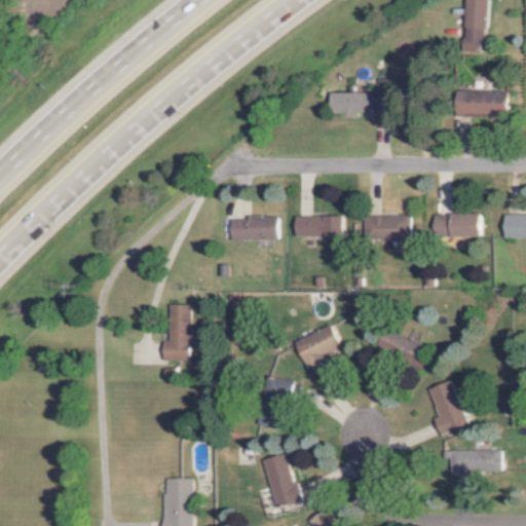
[(487,0),(465,0),(464,52),(486,53),(487,0)]
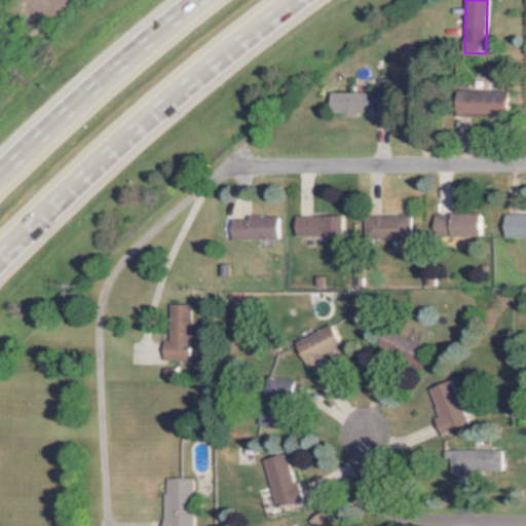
[(512,90),(458,90),(459,116),(512,115),(512,90)]
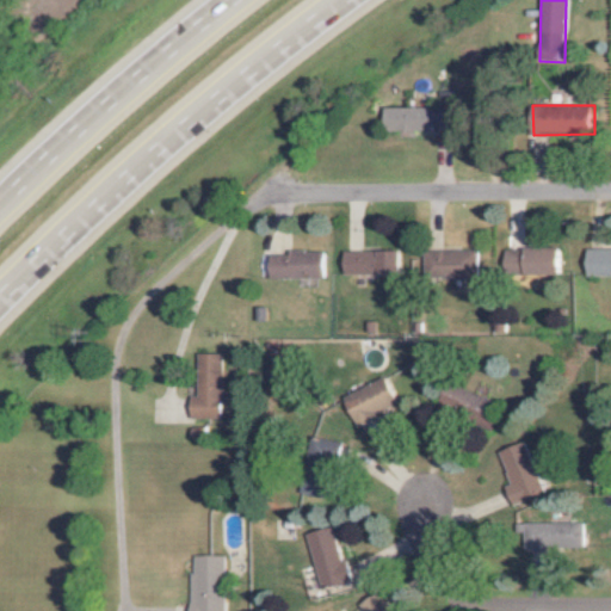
[(389,129),(452,128),(451,106),(388,107),(389,129)]
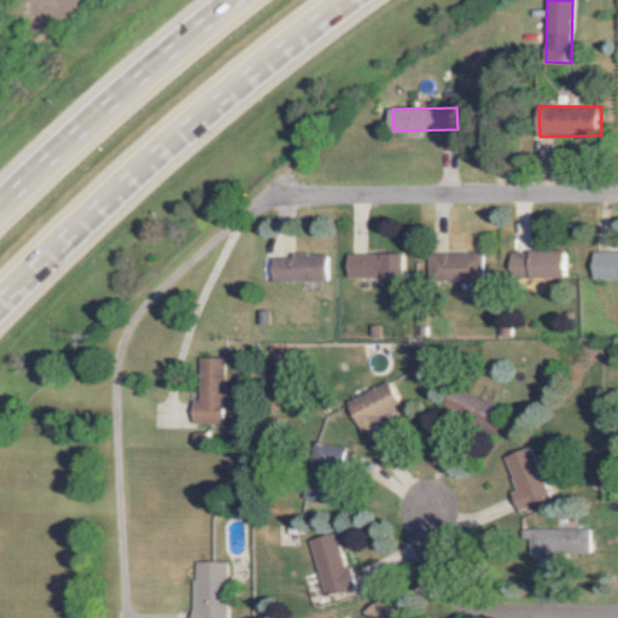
[(571,250),(513,251),(514,278),(571,275),(571,250)]
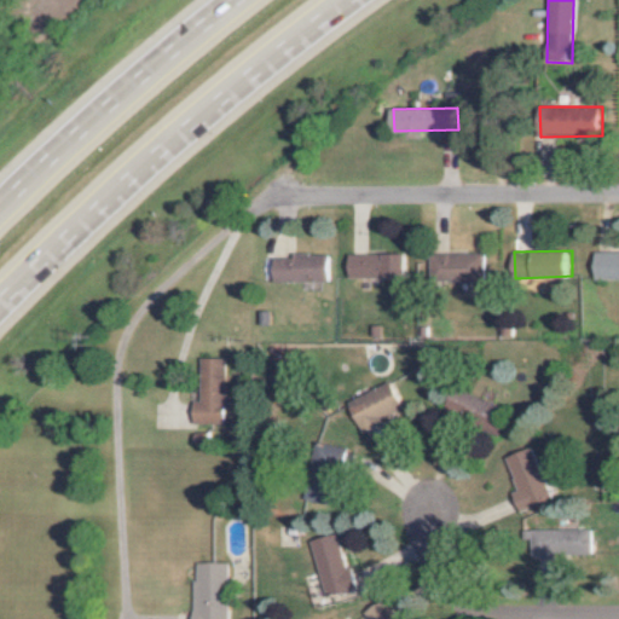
[(618,250),(599,250),(599,278),(618,278),(618,250)]
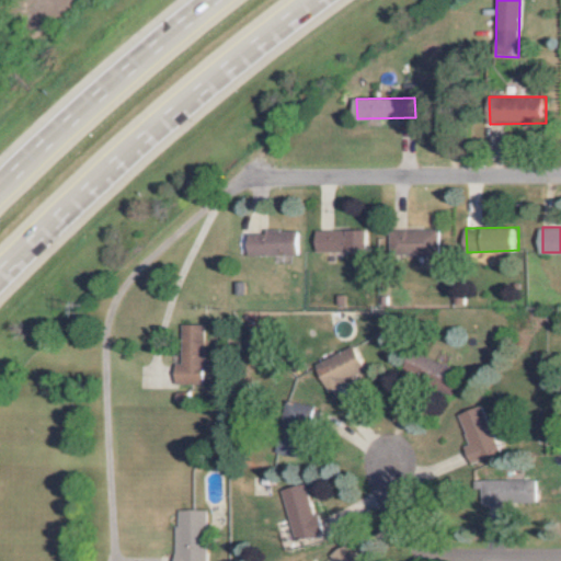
[(371,229),(319,230),(319,251),(371,251),(371,229)]
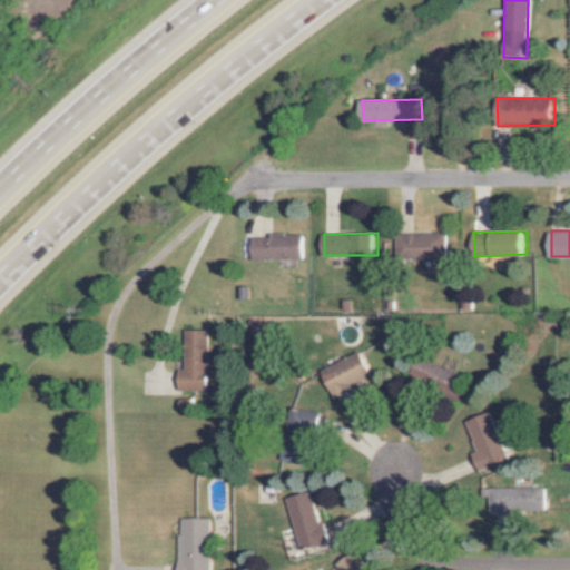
[(307,234),(273,234),(273,238),(256,237),(256,258),(306,261),(307,234)]
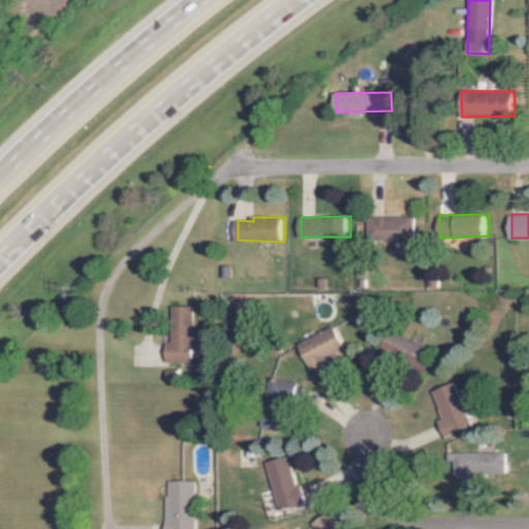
[(416,240),(416,218),(371,217),(371,239),(416,240)]
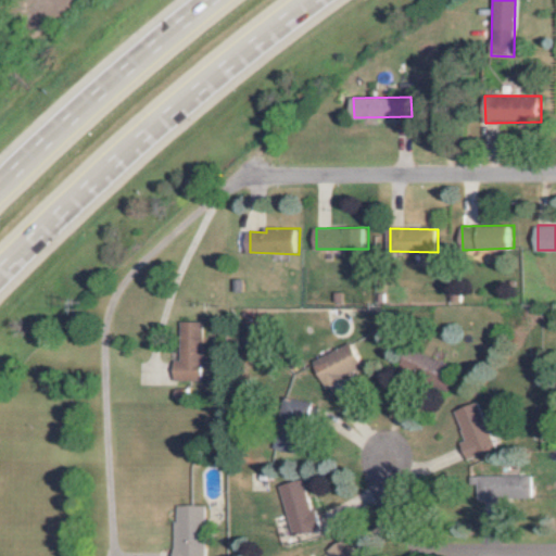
[(206,321),(182,321),(181,361),(176,361),(176,380),(205,380),(206,321)]
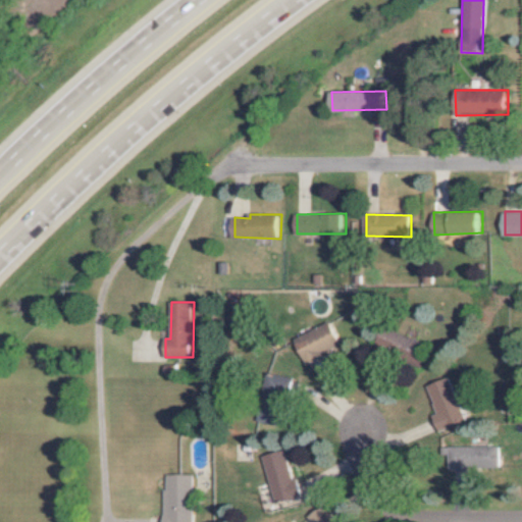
[(343,346),(332,321),(297,337),(307,362),(343,346)]
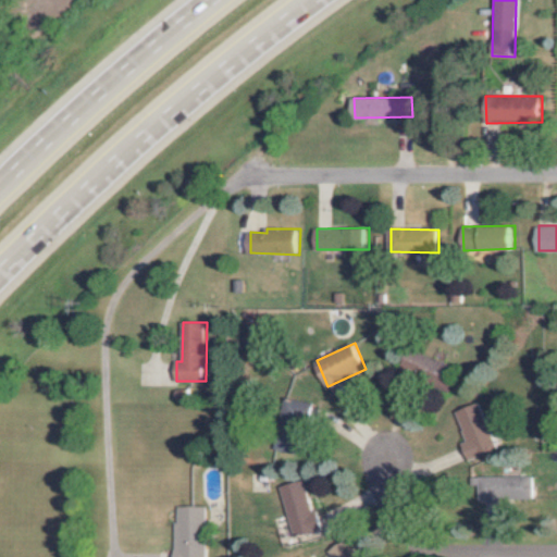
[(311,403),(297,399),(293,428),(288,428),(284,455),(302,458),(311,403)]
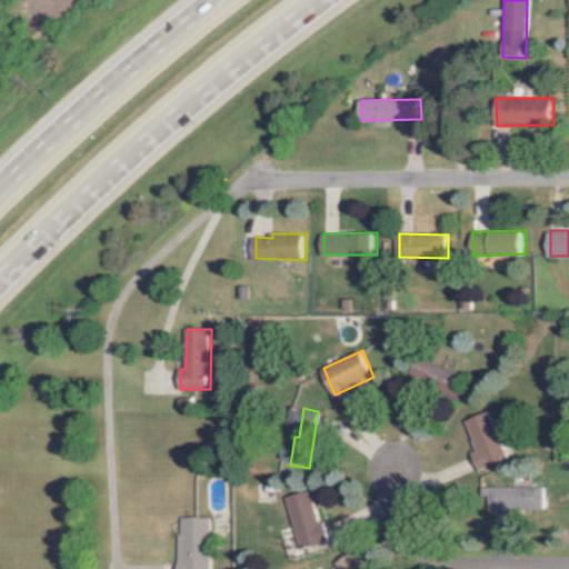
[(507,460),(491,411),(466,419),(476,451),(471,452),(477,469),(507,460)]
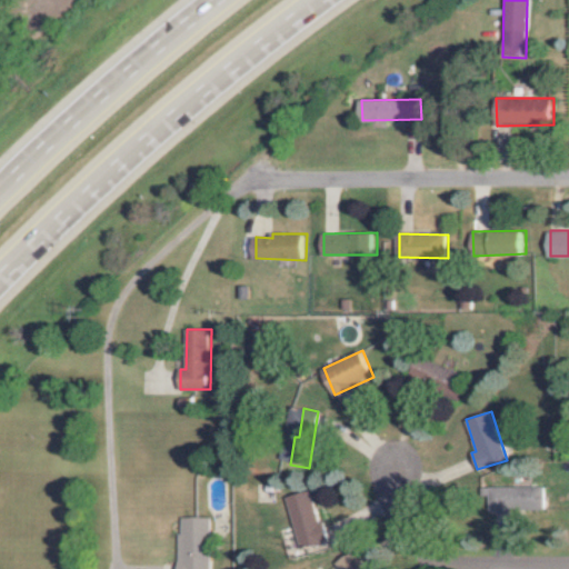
[(545,487),(491,486),(490,510),(545,511),(545,487)]
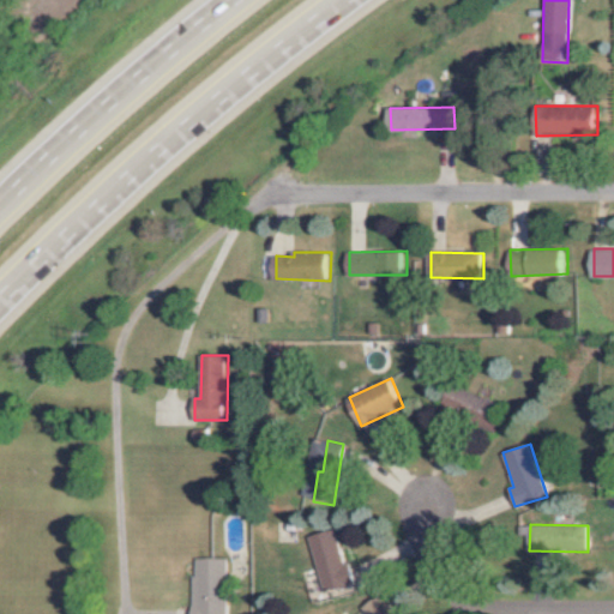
[(309,537),(325,591),(354,583),(338,529),(309,537)]
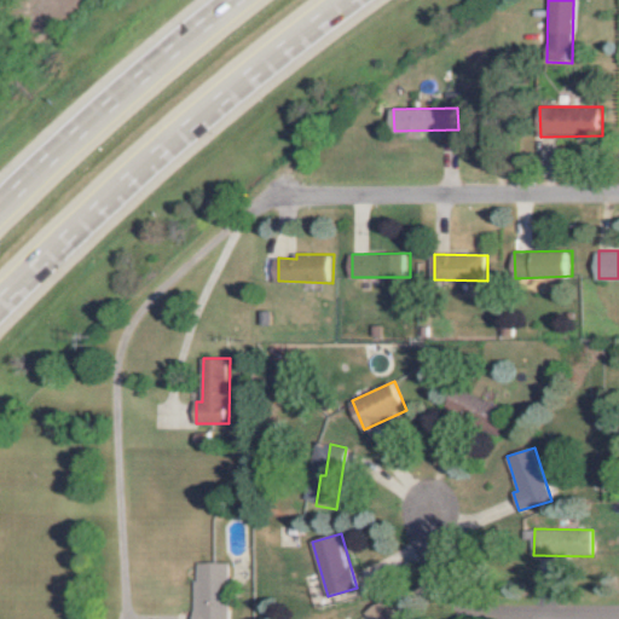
[(195,618),(229,618),(229,562),(195,562),(195,618)]
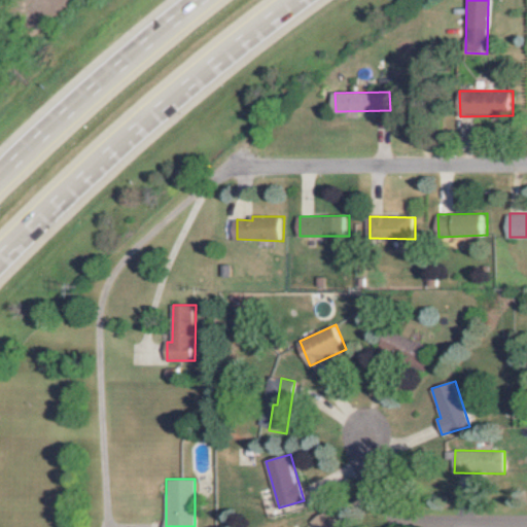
[(312,519),(316,526),(341,526),(331,508),(312,519)]
